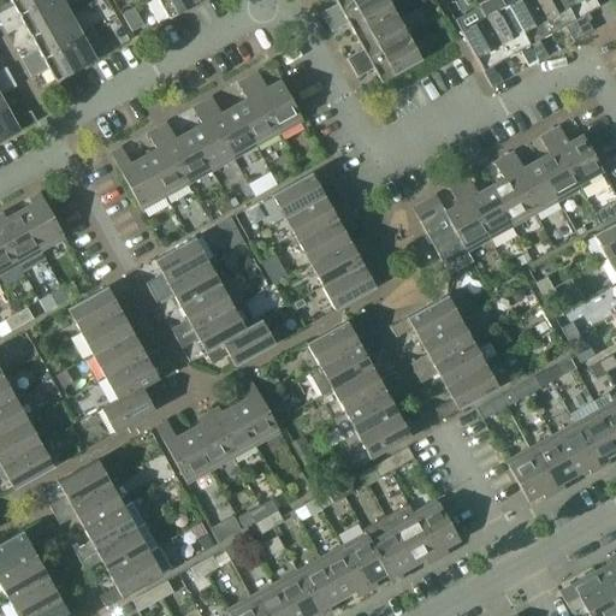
[(0,13),(0,21),(3,24),(46,0),(10,0),(13,6),(0,13)]
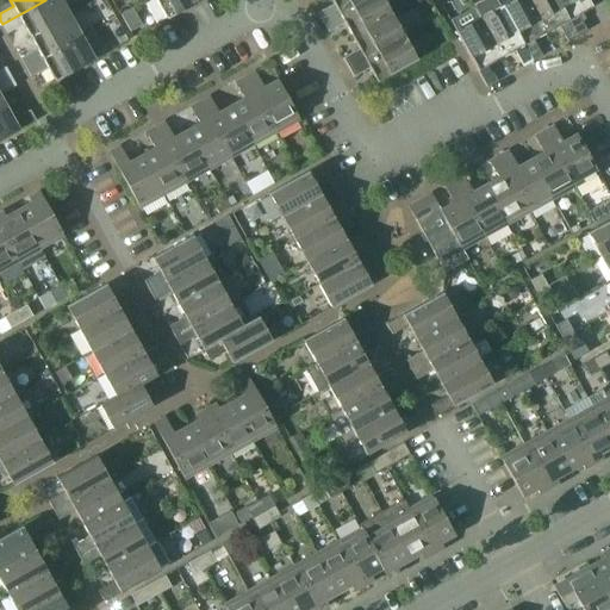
[(24,24),(31,37),(70,14),(61,0),(45,0),(2,24),(7,33),(24,24)]
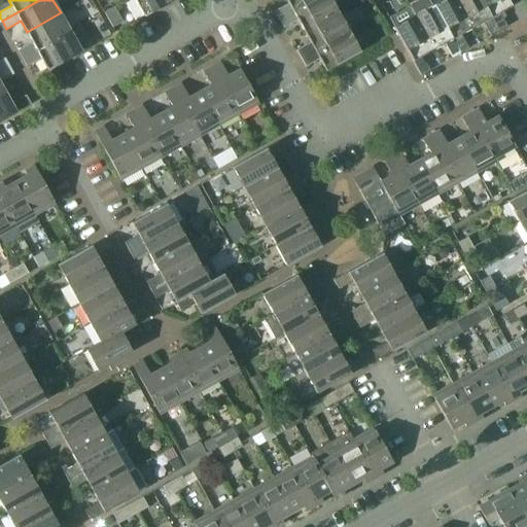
[(135,0),(144,16),(173,0),(135,0)]
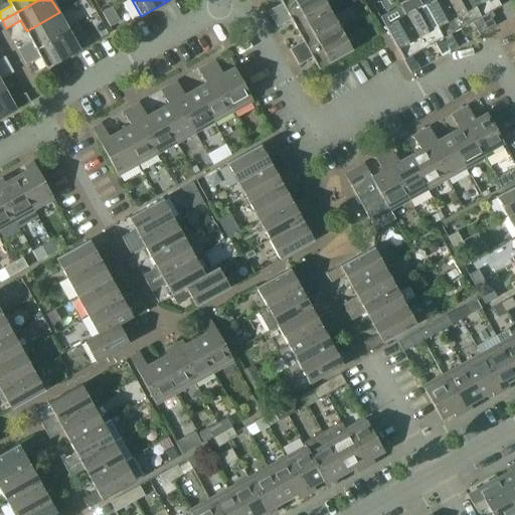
[(269,11),(273,19),(306,0),(280,0),(282,3),(269,11)]
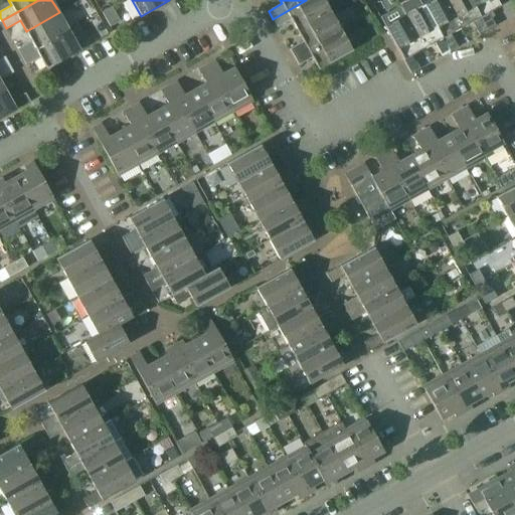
[(291,19),(297,30),(331,11),(324,0),(306,0),(273,19),(278,27),(291,19)]
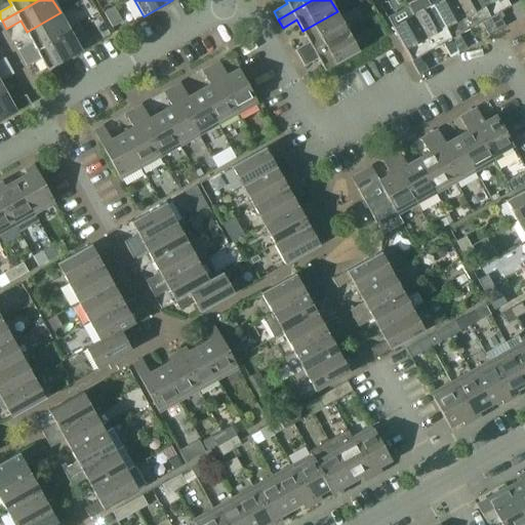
[(454,0),(439,0),(432,4),(458,52),(467,48),(459,34),(470,28),(454,0)]
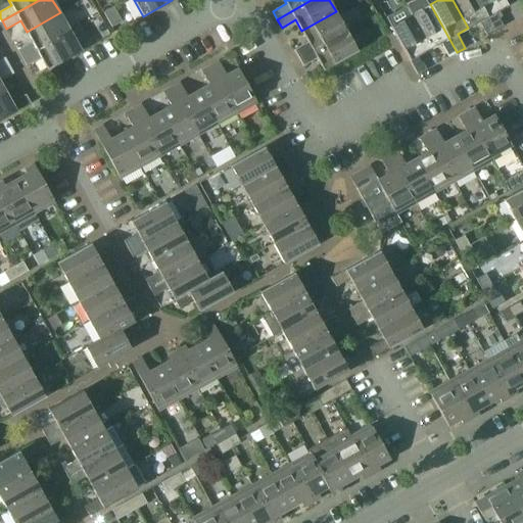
[(478,0),(453,0),(468,28),(479,21),(487,36),(495,31),(478,0)]
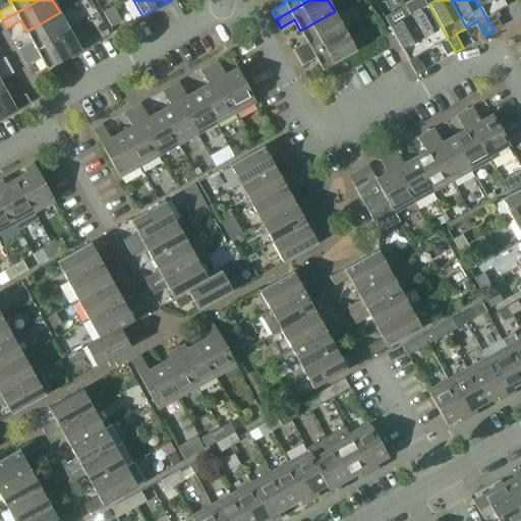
[(502,0),(476,0),(494,31),(502,26),(494,12),(506,6),(502,0)]
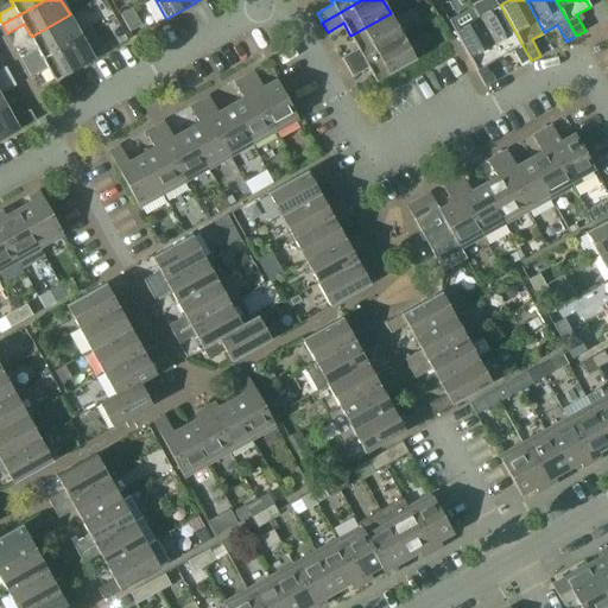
[(500,5),(477,18),(500,57),(512,50),(521,67),(531,61),(500,5)]
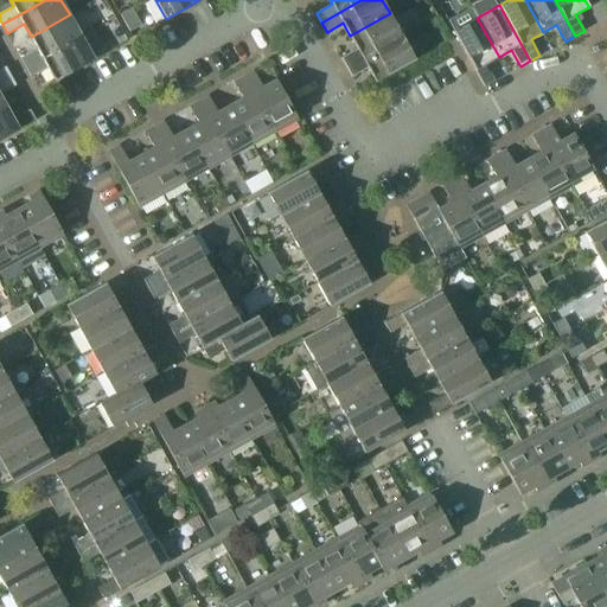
[(471,7),(447,20),(484,87),(494,81),(486,64),(499,57),(477,18),(471,7)]
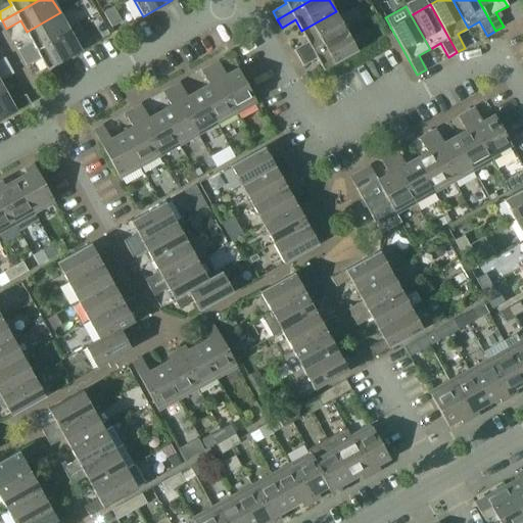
[(294,49),(298,57),(347,31),(336,11),(301,31),(307,42),(294,49)]
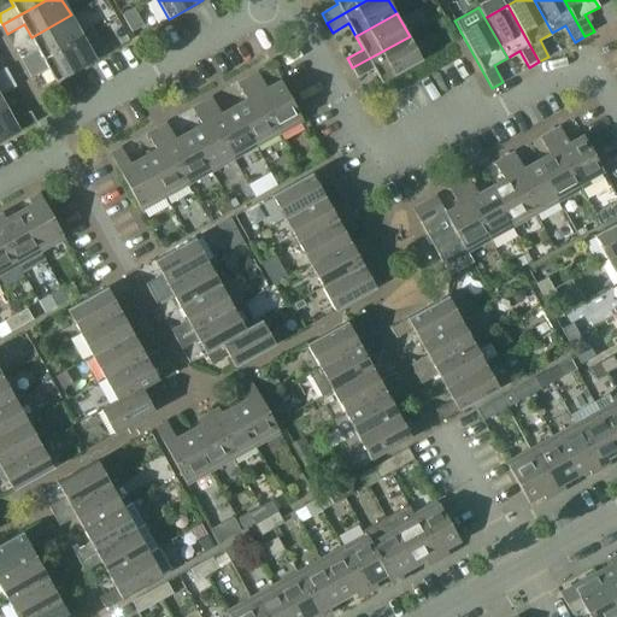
[(21,59),(27,69),(83,37),(71,15),(31,37),(37,50),(21,59)]
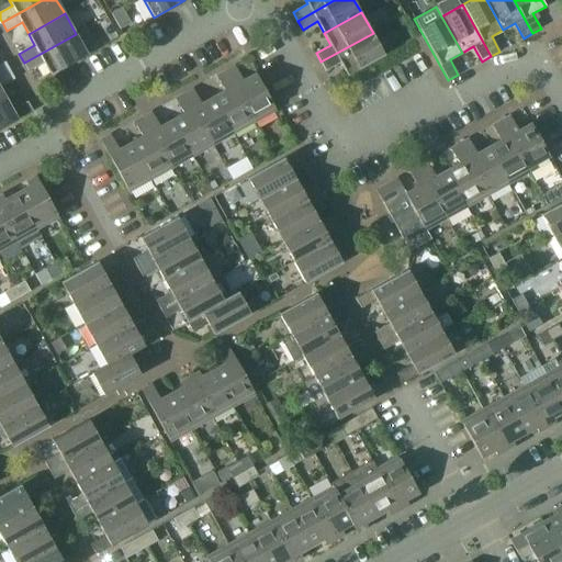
[(373,33),(321,62),(326,71),(340,63),(348,76),(385,55),(373,33)]
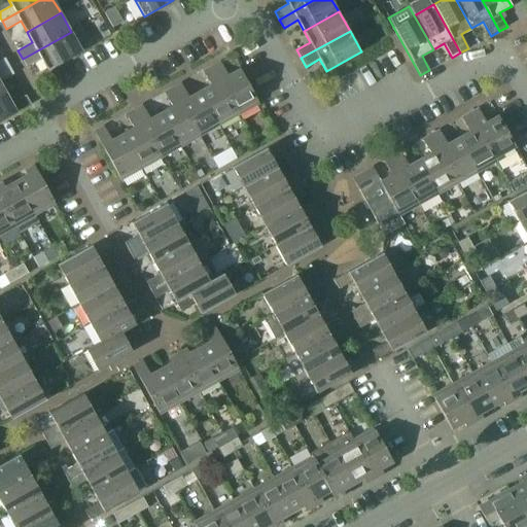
[(71,32),(23,59),(27,66),(41,59),(47,70),(81,51),(71,32)]
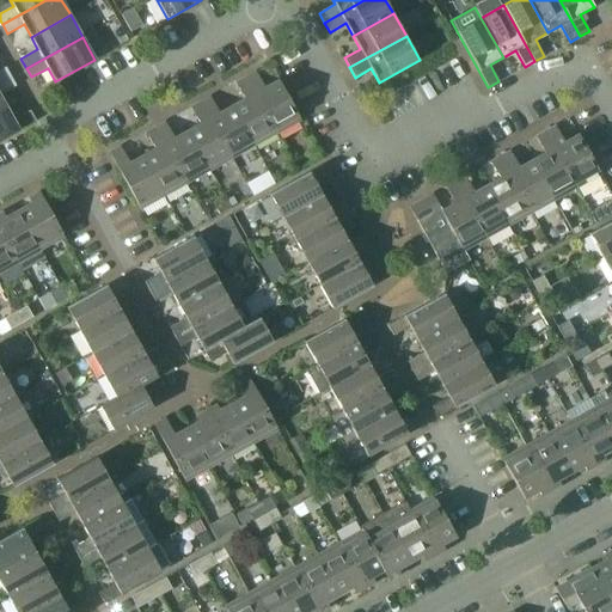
[(0,81),(11,77),(6,67),(0,69),(0,81)]
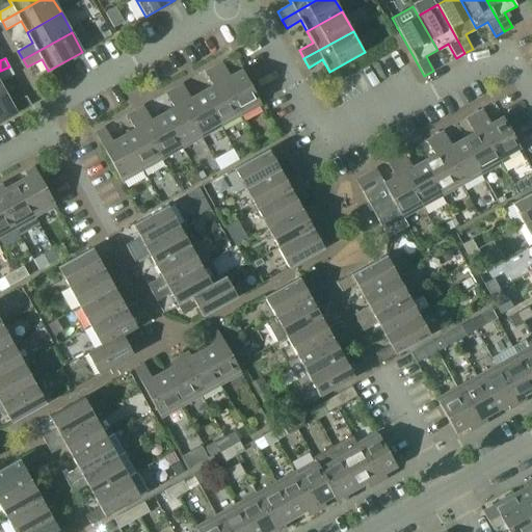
[(222,62),(214,67),(241,115),(261,104),(242,70),(230,76),(222,62)]
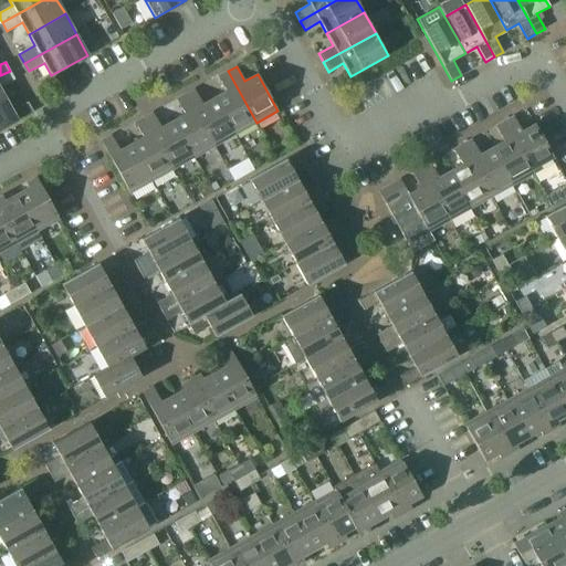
[(0,75),(0,102),(6,100),(0,88),(0,86),(14,79),(10,71),(0,75)]
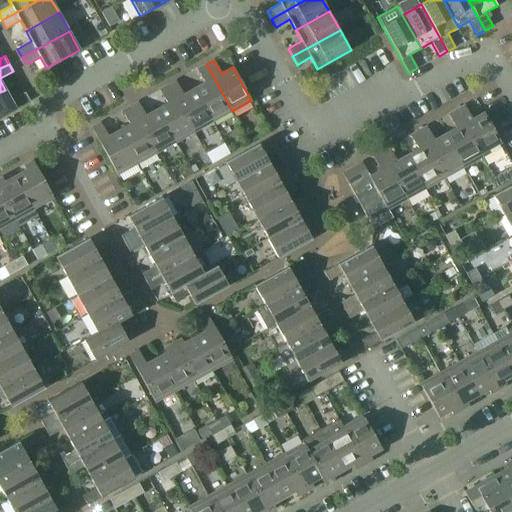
[(205,82),(194,88),(213,122),(232,111),(206,64),(197,69),(205,82)]
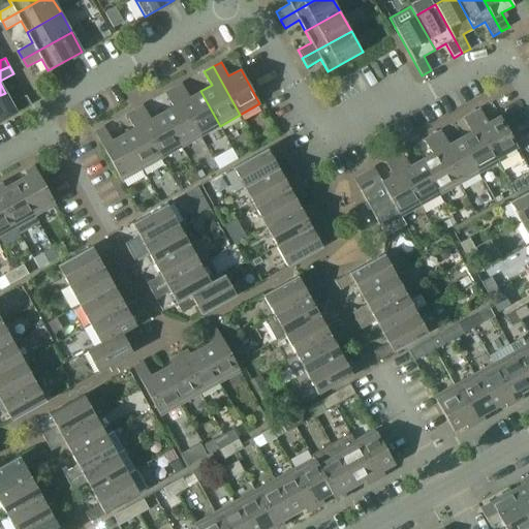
[(182,84),(174,88),(200,136),(220,126),(200,91),(189,97),(182,84)]
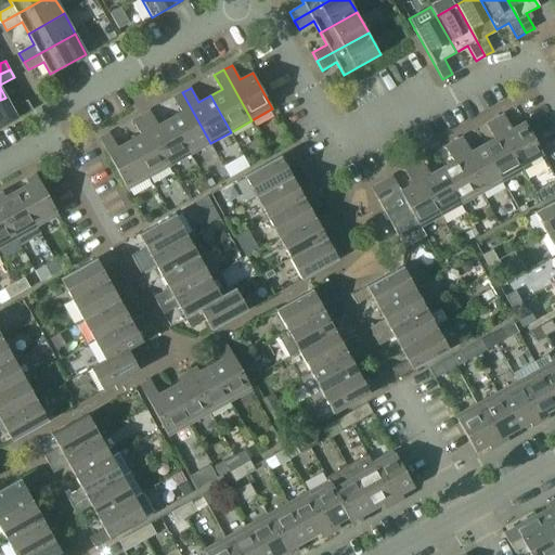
[(181,112),(169,118),(190,155),(210,143),(182,92),(173,98),(181,112)]
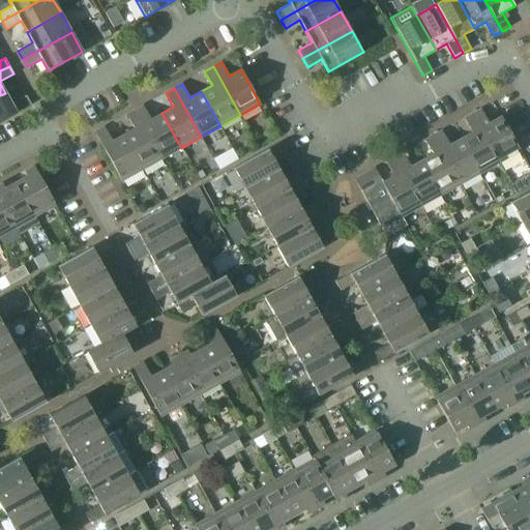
[(5,93),(0,95),(0,121),(31,105),(26,95),(11,104),(5,93)]
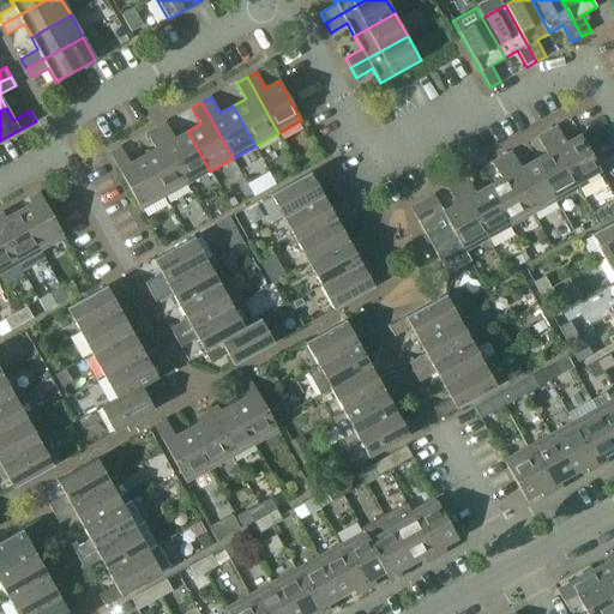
[(166,122),(156,127),(187,184),(210,172),(187,131),(175,138),(166,122)]
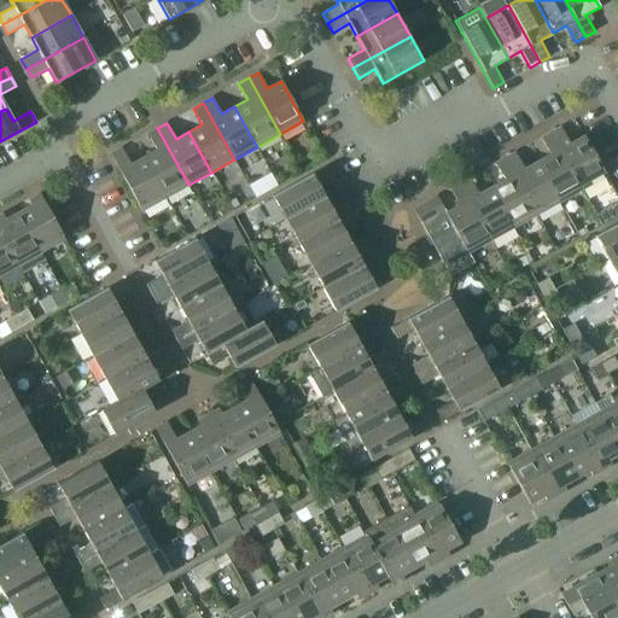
[(560,127),(551,133),(583,190),(606,176),(584,135),(570,144),(560,127)]
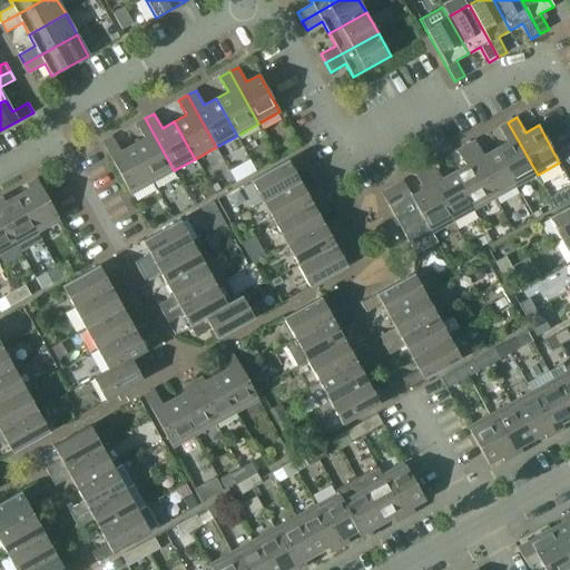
[(145,138),(133,145),(153,183),(174,170),(145,118),(136,124),(145,138)]
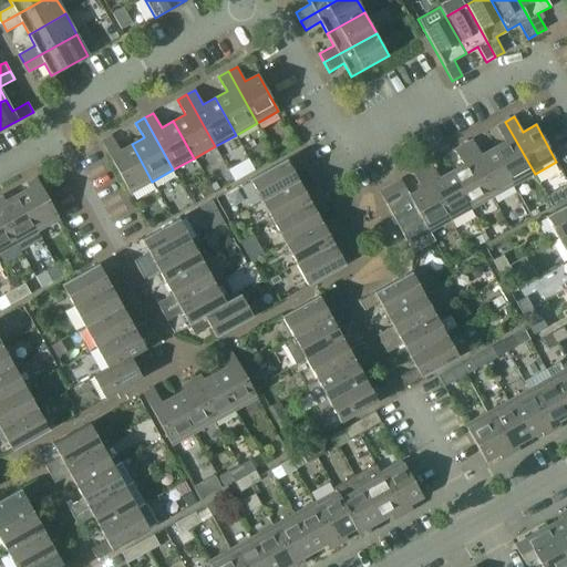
[(505,142),(493,148),(514,185),(535,174),(505,122),(496,126),(505,142)]
